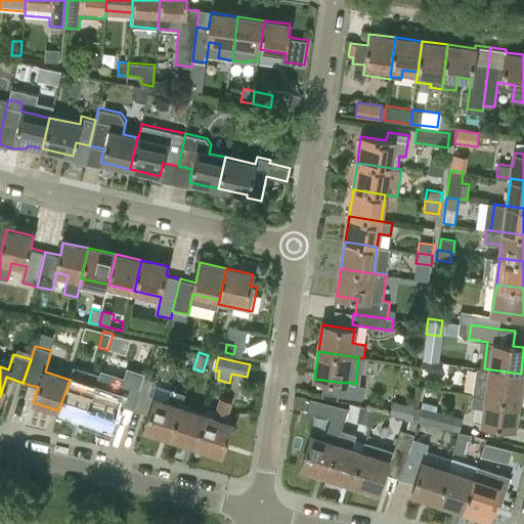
[(441,373),(442,363),(423,360),(421,369),(441,373)]
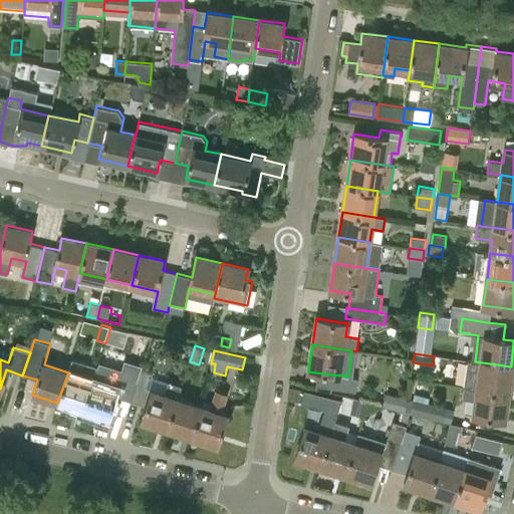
[(467,388),(477,389),(507,394),(511,366),(475,361),(470,361),(467,388)]
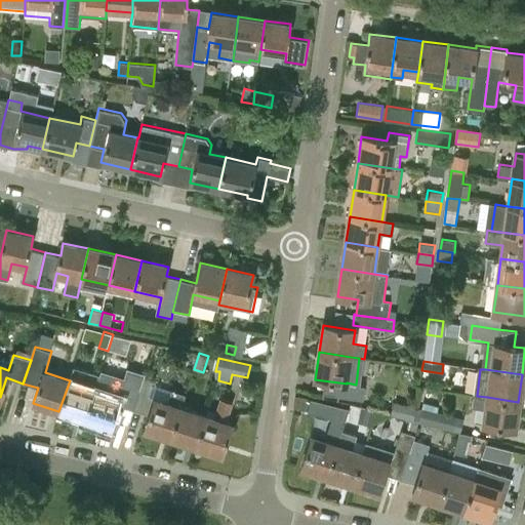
[(120,396),(95,389),(85,419),(110,428),(117,405),(133,411),(145,377),(127,372),(120,396)]
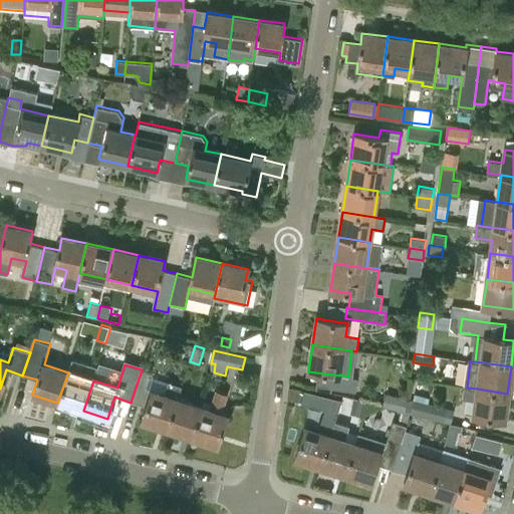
[(153,373),(142,369),(131,403),(146,408),(142,421),(167,429),(177,399),(181,386),(169,382),(165,395),(147,390),(153,373)]
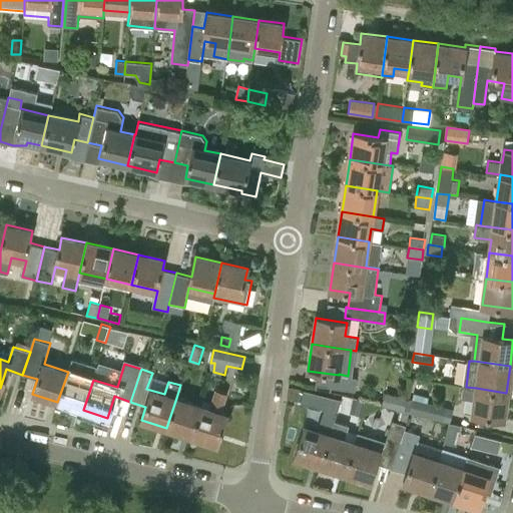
[(93,380),(68,372),(57,402),(83,410),(93,380)]
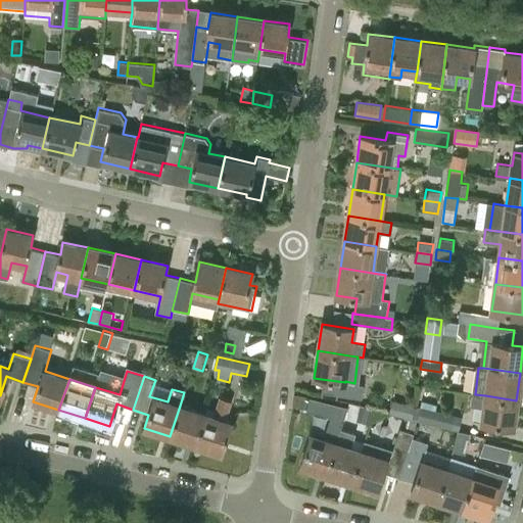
[(513,426),(516,400),(485,395),(482,422),(513,426)]
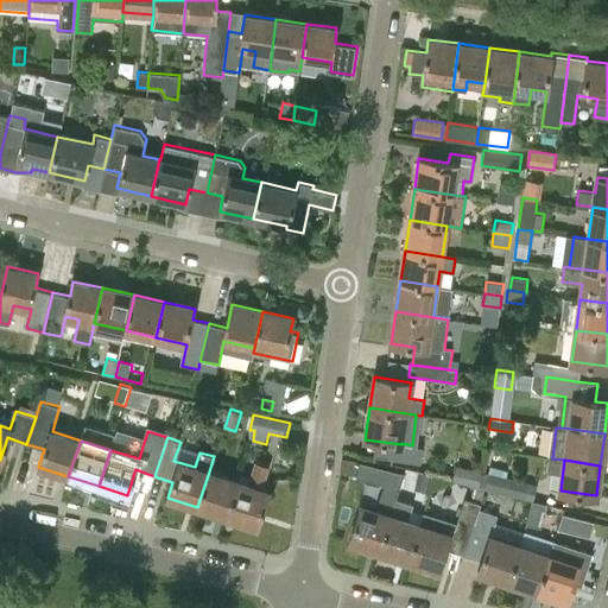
[(360,505),(349,540),(379,550),(396,499),(404,472),(360,461),(355,476),(387,485),(379,511),(360,505)]
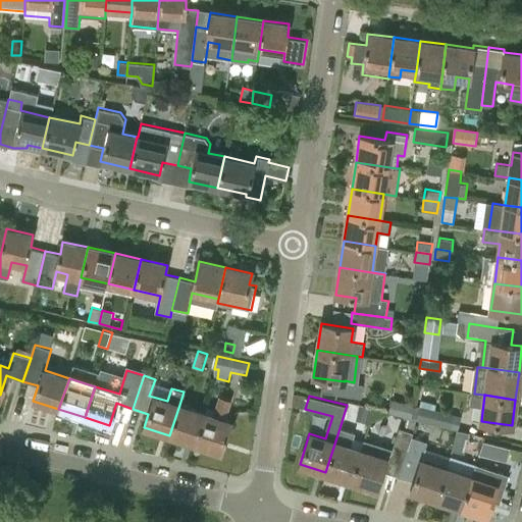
[(213,416),(204,413),(195,444),(220,452),(230,421),(226,420),(233,401),(220,397),(213,416)]
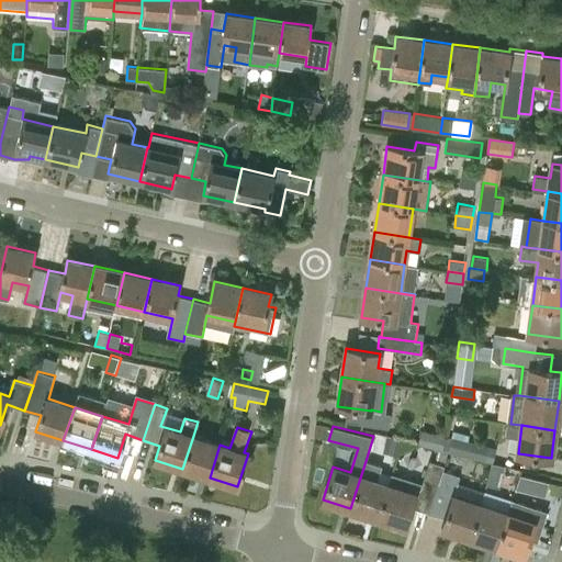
[(442,450),(446,436),(420,430),(417,444),(438,449),(442,450)]
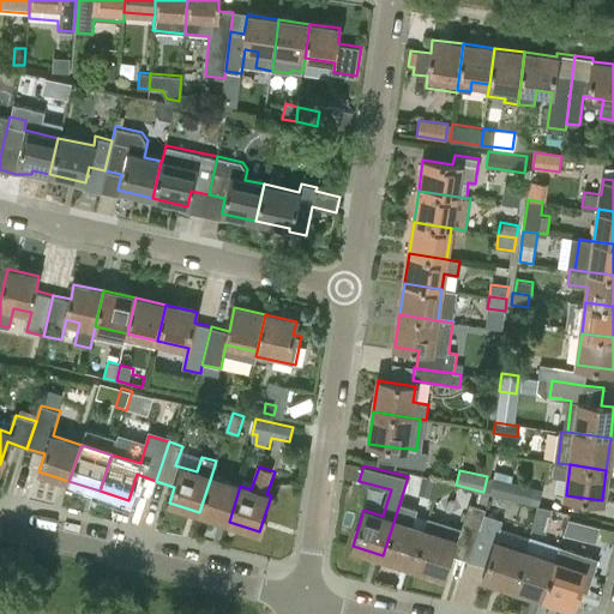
[(240,486),(211,476),(199,512),(229,522),(240,486)]
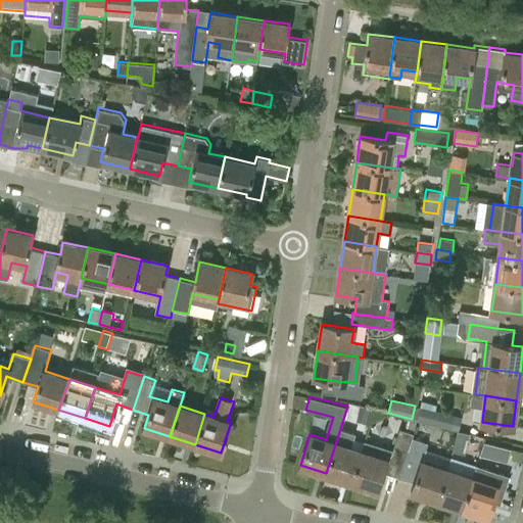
[(364,406),(359,421),(369,424),(373,409),(364,406)]
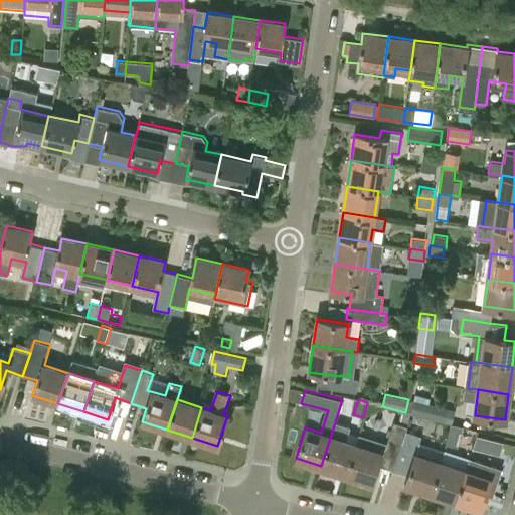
[(413,400),(410,413),(433,419),(437,406),(413,400)]
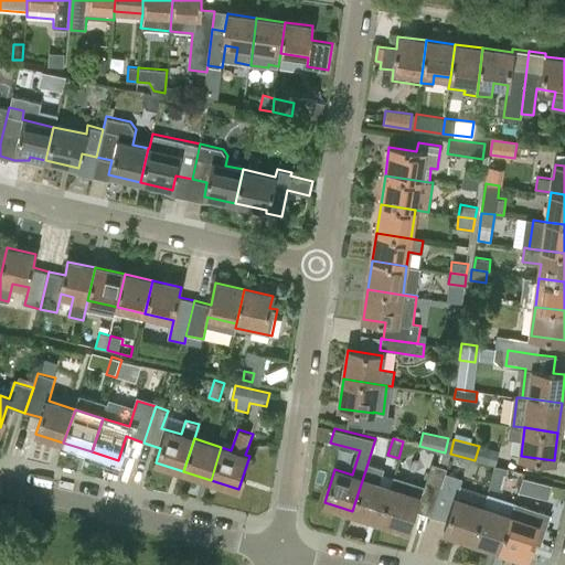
[(445,452),(440,451),(437,465),(447,468),(450,454),(445,452)]
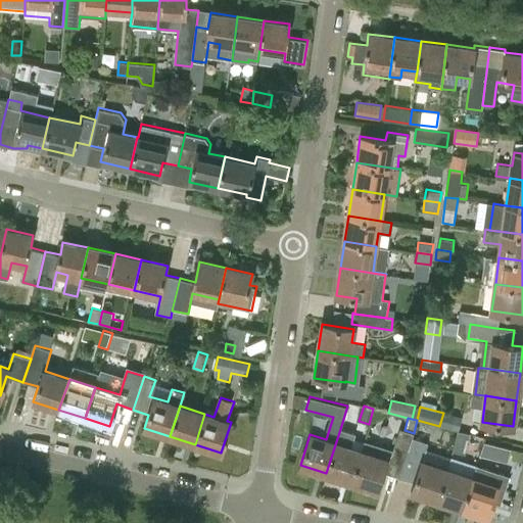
[(340,429),(326,473),(350,481),(361,450),(350,447),(353,438),(354,433),(340,429)]
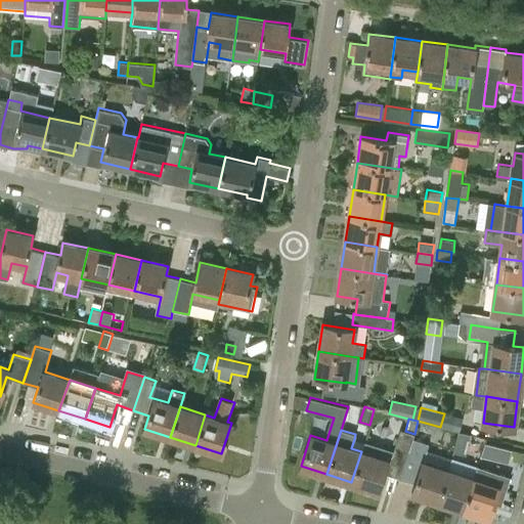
[(361,451),(351,482),(378,491),(384,473),(399,478),(411,438),(412,438),(415,434),(400,430),(393,451),(364,442),(361,451)]
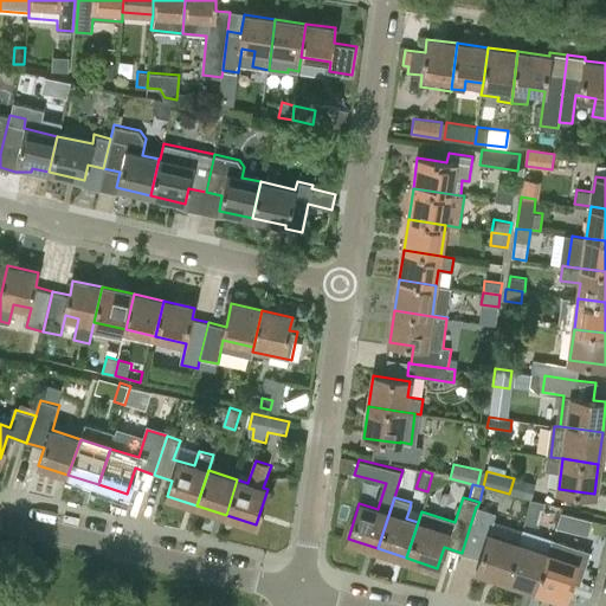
[(529,501),(526,517),(535,520),(540,503),(529,501)]
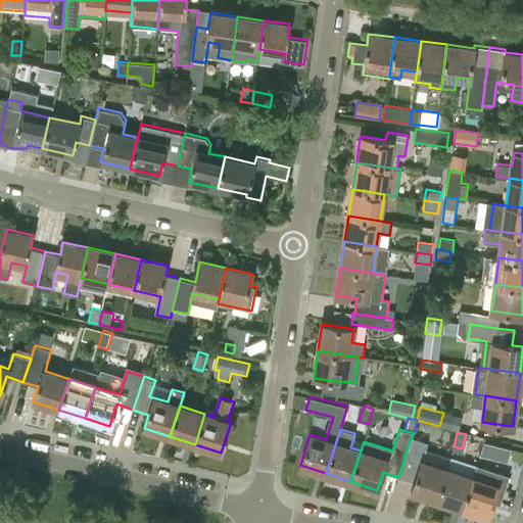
[(411,437),(398,477),(414,482),(411,491),(436,500),(446,469),(422,461),(428,442),(412,437),(411,437)]
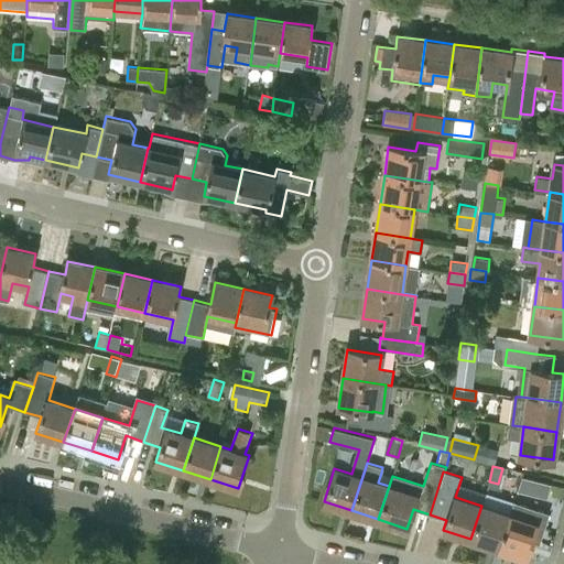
[(527,477),(523,490),(546,497),(550,484),(527,477)]
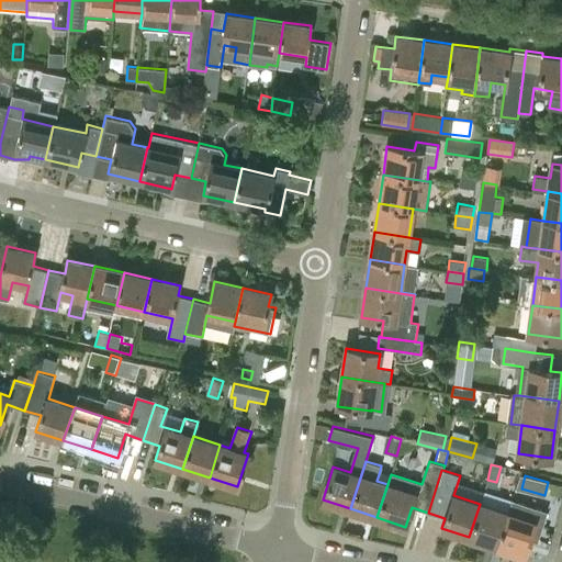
[(480,504),(469,537),(496,546),(507,513),(510,501),(485,492),(481,504),(480,504)]
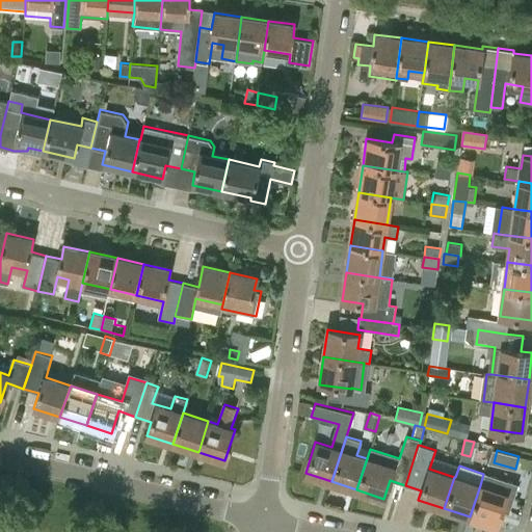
[(480,485),(470,516),(496,526),(501,509),(507,511),(515,484),(485,474),(485,473),(484,472),(483,474),(480,485)]
